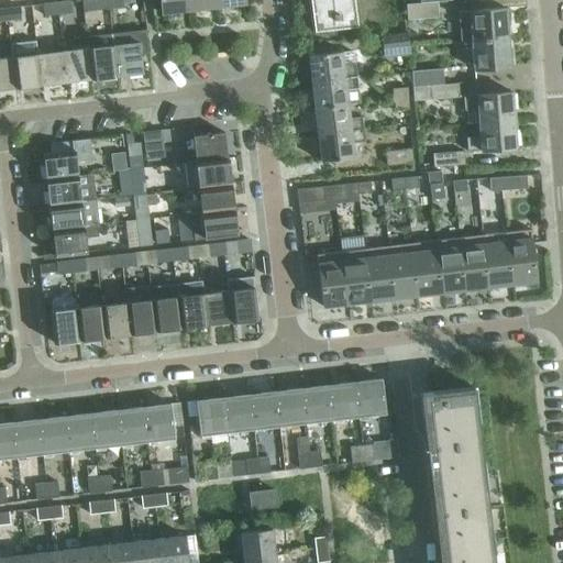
[(63,0),(57,1),(58,13),(72,12),(70,0),(63,0)]
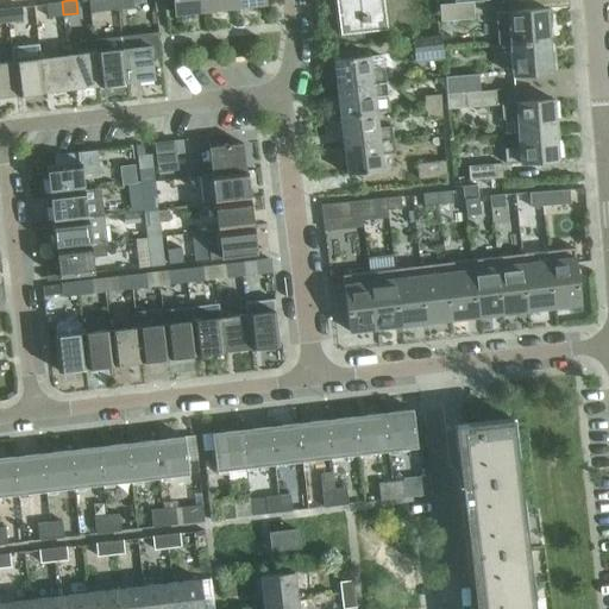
[(117,0),(100,0),(102,11),(118,10),(117,0)]
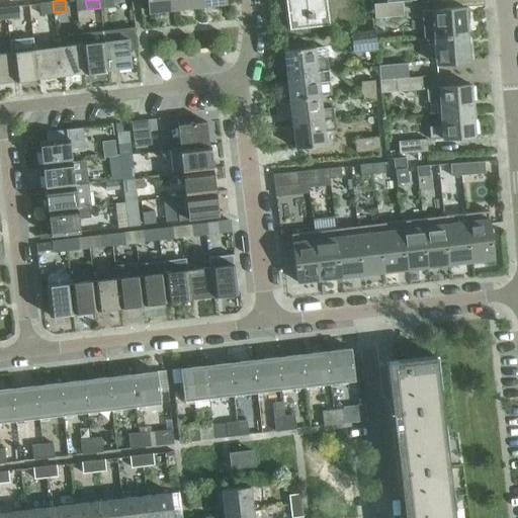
[(112,0),(99,0),(100,8),(113,7),(112,0)]
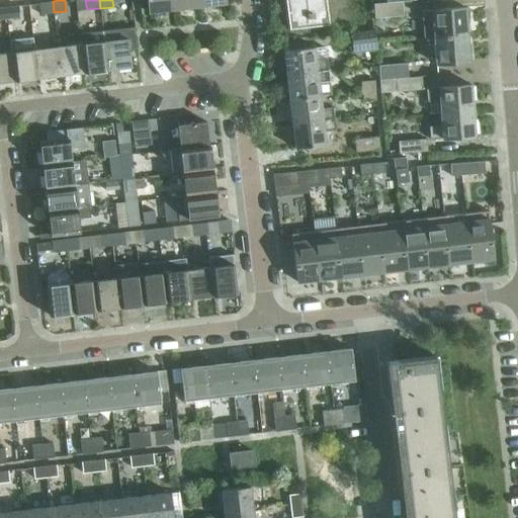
[(175,10),(173,0),(148,0),(150,13),(175,10)]
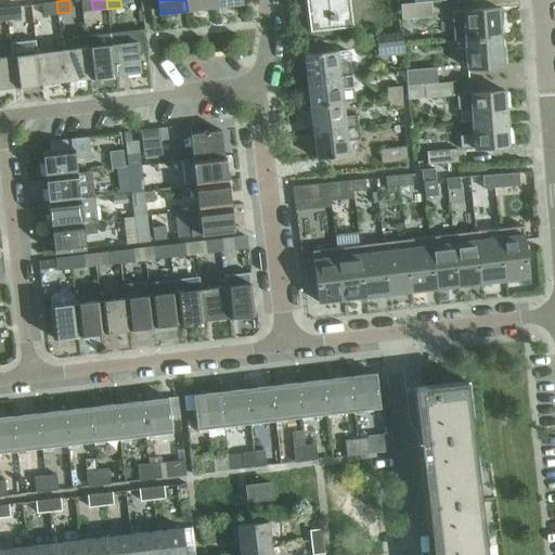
[(185,0),(188,11),(214,8),(215,8),(213,0),(185,0)]
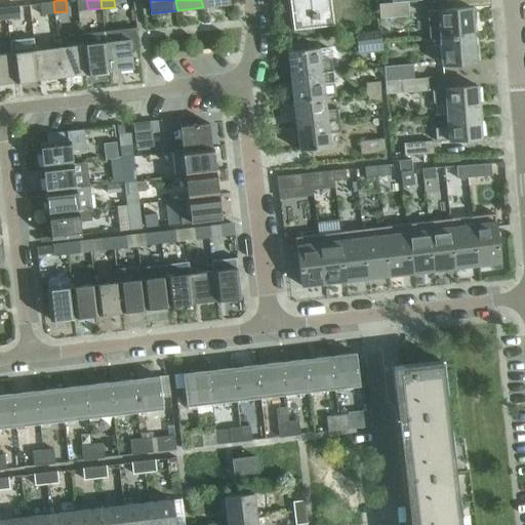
[(289,0),(292,30),(333,25),(330,0),(289,0)]
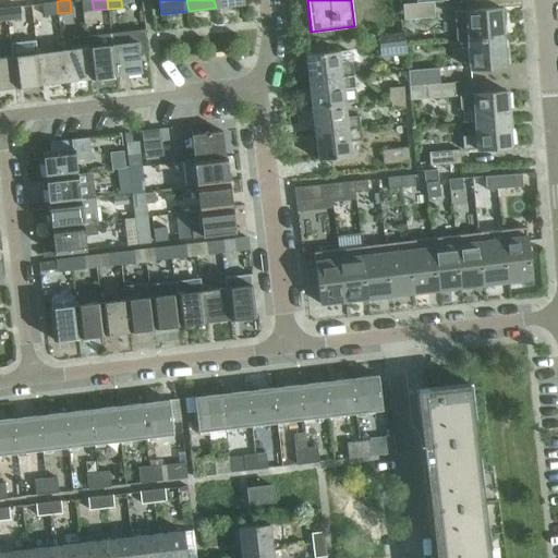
[(58,13),(57,1),(44,2),(45,15),(58,13)]
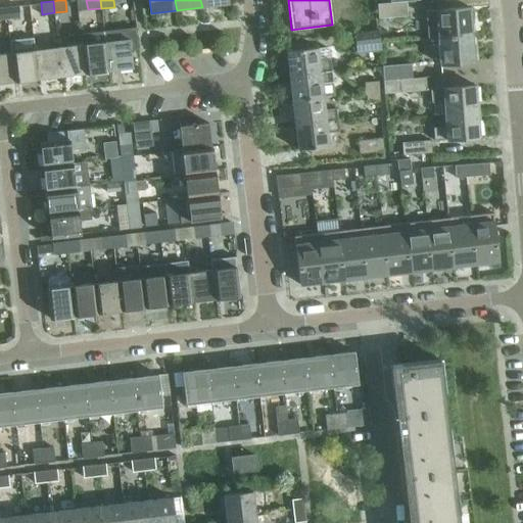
[(406,2),(377,4),(378,18),(407,15),(406,2)]
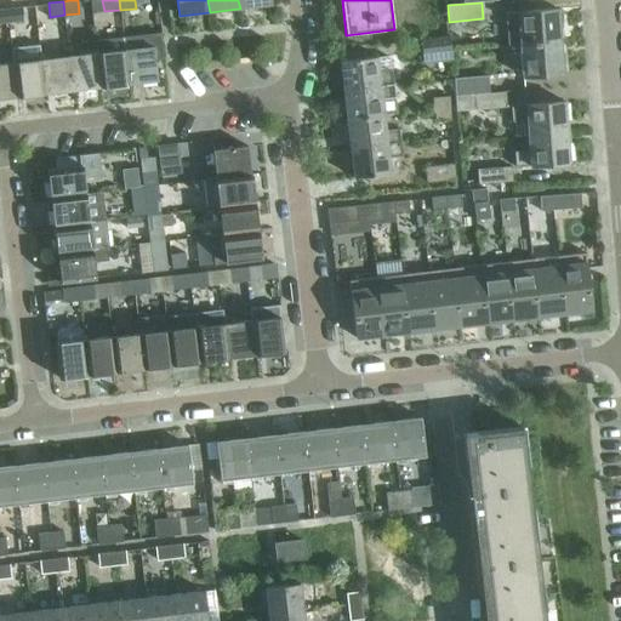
[(7,9),(10,23),(23,21),(22,6),(7,9)]
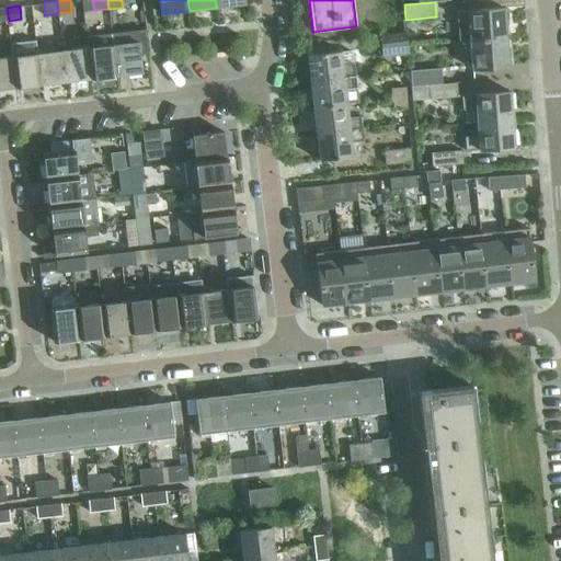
[(469,12),(456,13),(458,41),(470,41),(506,37),(505,10),(469,12)]
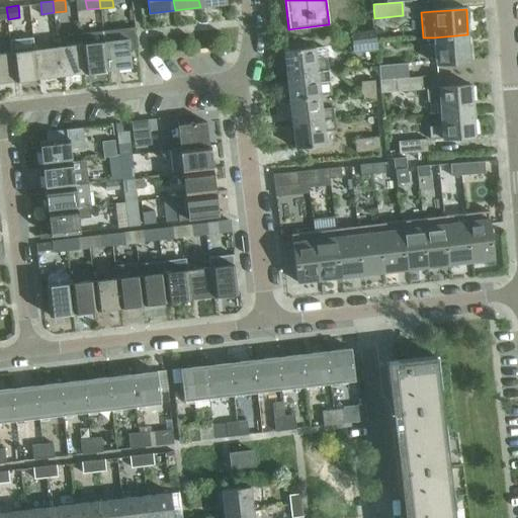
[(108,72),(133,69),(130,50),(137,49),(135,29),(103,32),(108,72)]
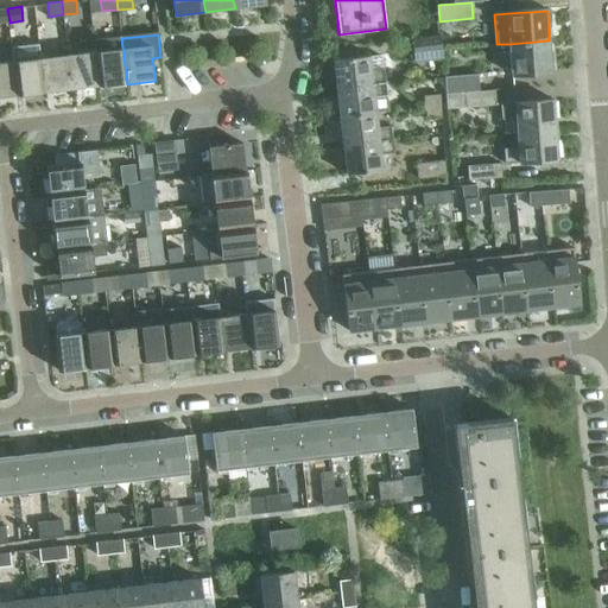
[(439,36),(438,36),(412,39),(413,55),(442,51),(439,36)]
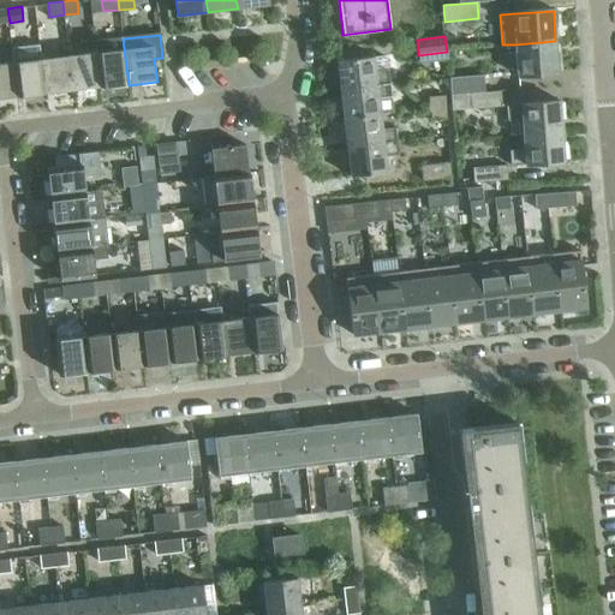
[(95,42),(96,53),(101,88),(129,85),(123,39),(95,42)]
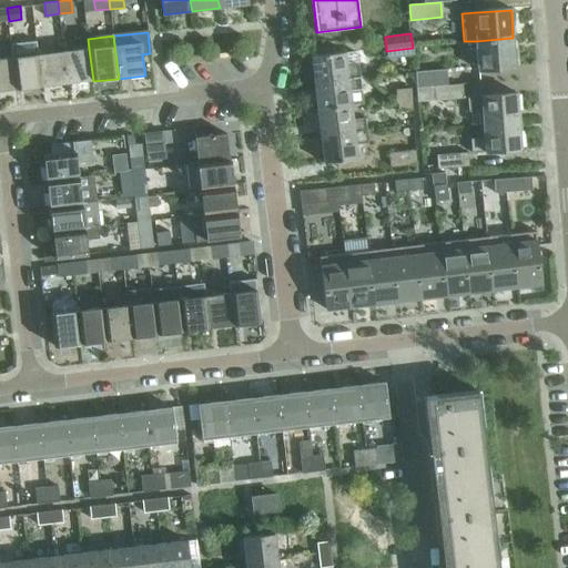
[(513,38),(476,41),(478,70),(515,68),(513,39),(513,38)]
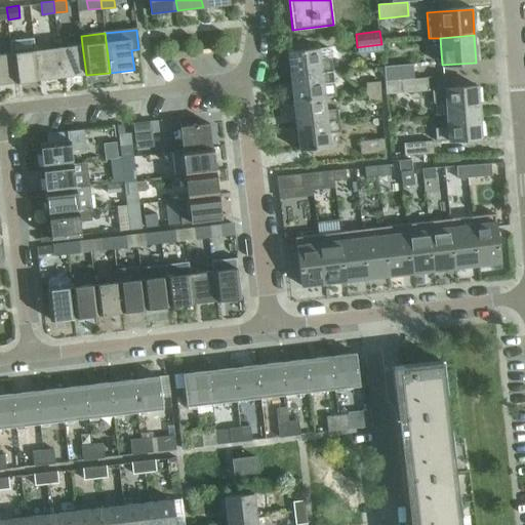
[(22,52),(21,40),(10,41),(11,53),(14,83),(15,83),(39,81),(35,50),(22,52)]
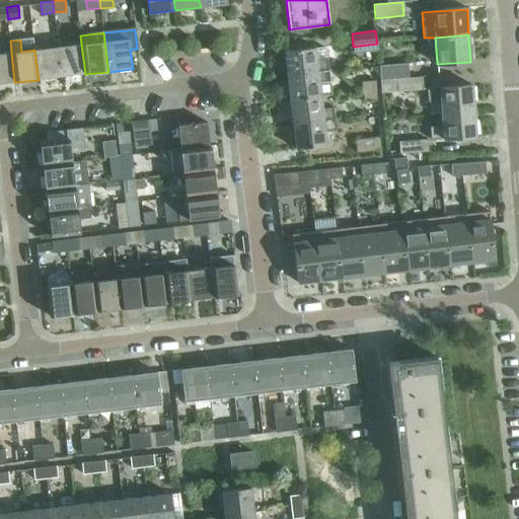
[(58,48),(62,77),(85,74),(81,45),(58,48)]
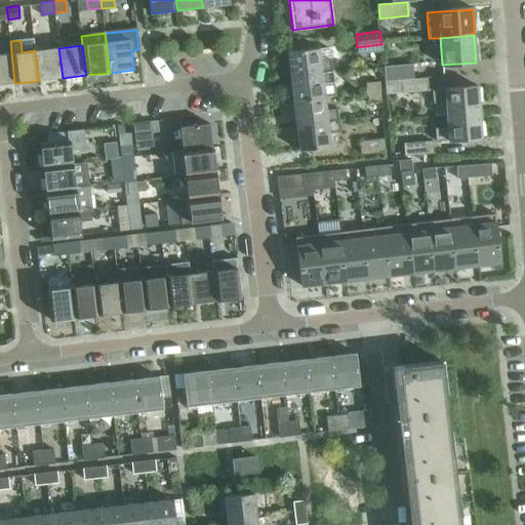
[(328,47),(319,48),(287,52),(289,77),(333,72),(330,49),(328,47)]
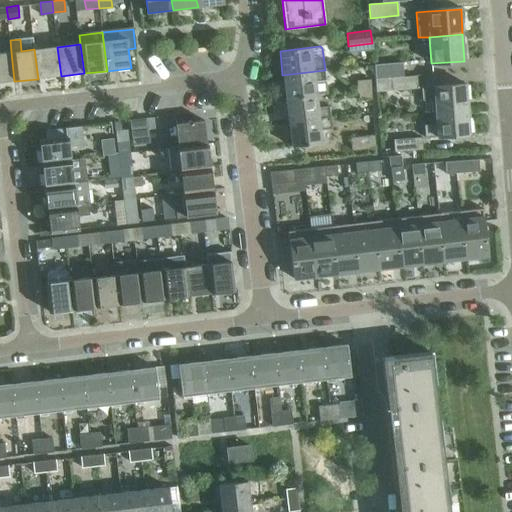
[(34,49),(38,79),(61,76),(57,47),(34,49)]
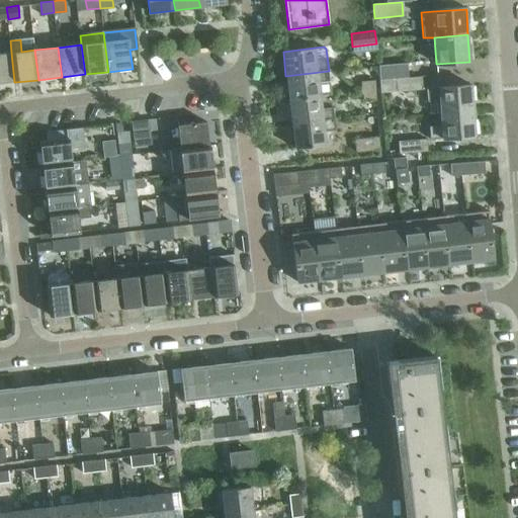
[(0,84),(15,82),(14,82),(11,53),(0,54),(0,84)]
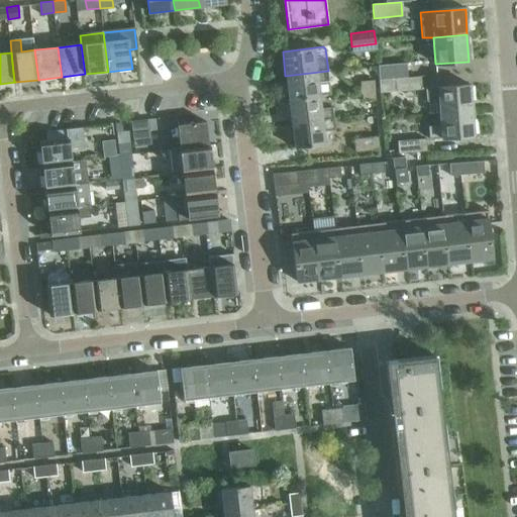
[(379,80),(407,78),(406,63),(378,66),(379,80)]
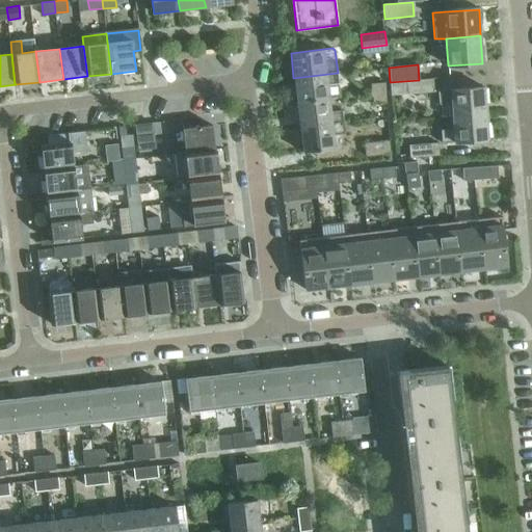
[(340,98),(339,84),(338,73),(293,78),(296,102),(329,99),(340,98)]
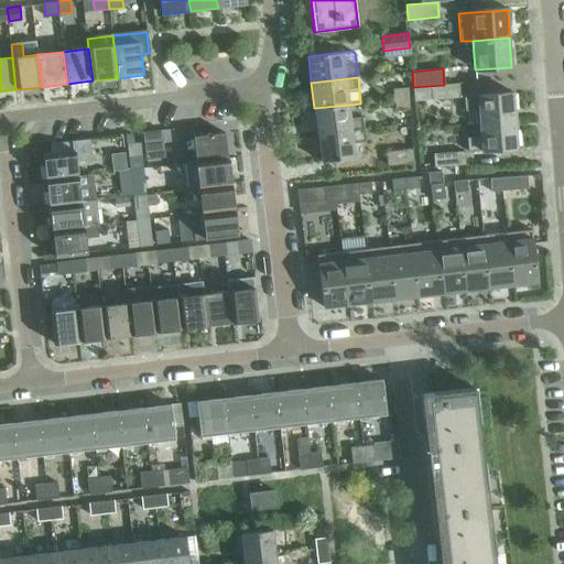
[(444,85),(413,87),(414,100),(459,97),(458,84),(444,85)]
